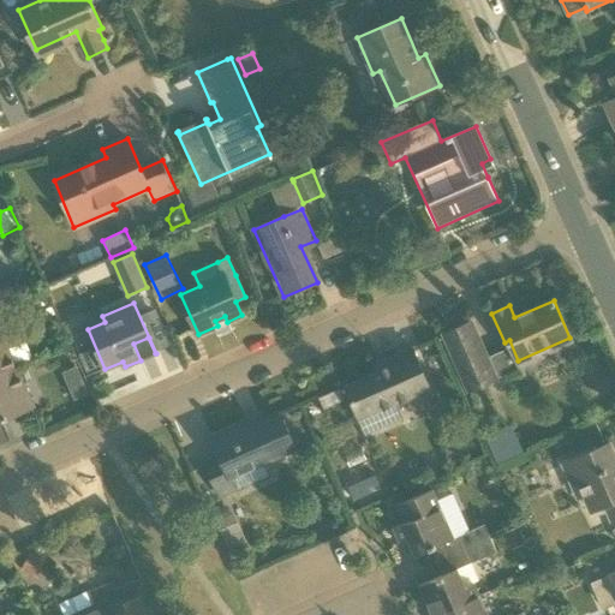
[(469,393),(499,380),(472,320),(442,333),(469,393)]
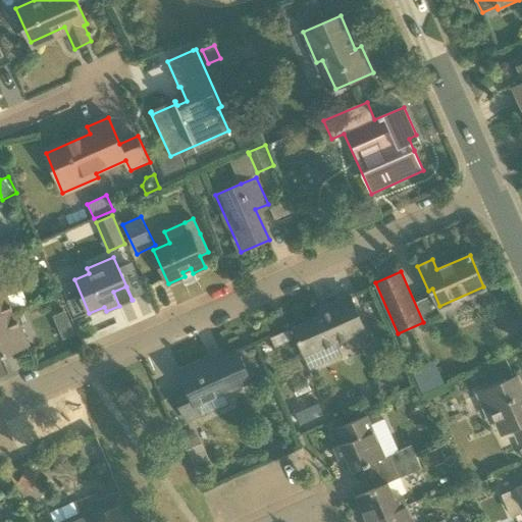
[(0,321),(15,315),(2,282),(0,282),(0,321)]
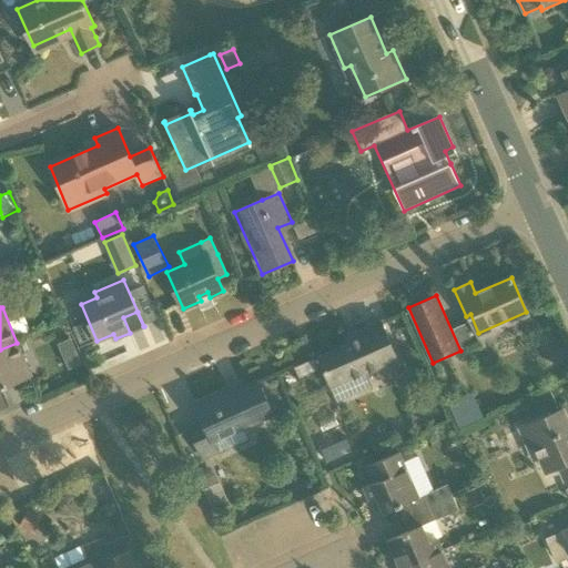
[(373,386),(367,373),(398,359),(382,322),(356,333),(357,334),(359,338),(320,356),(337,402),(373,386)]
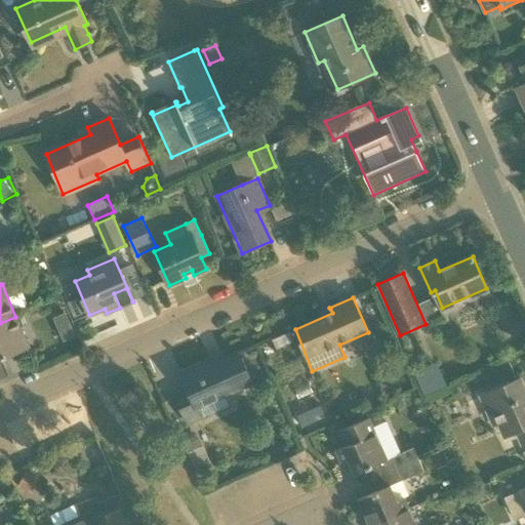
[(15,317),(0,323),(0,359),(29,347),(15,317)]
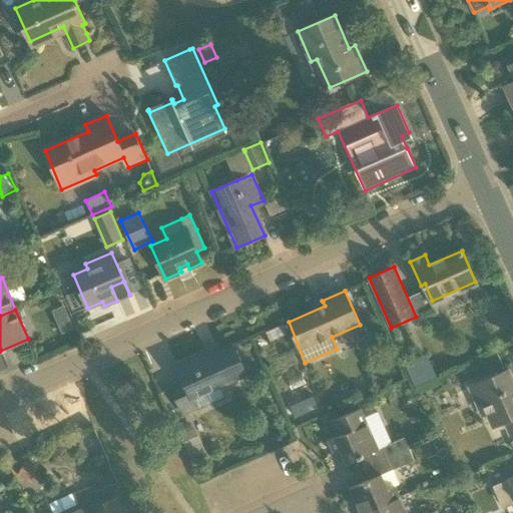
[(69,318),(58,323),(63,334),(74,329),(69,318)]
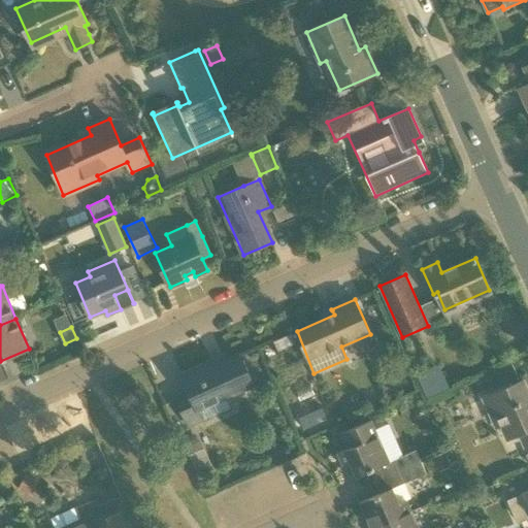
[(176,398),(177,401),(189,426),(203,420),(199,409),(254,385),(240,356),(215,367),(211,362),(182,375),(189,392),(176,398)]
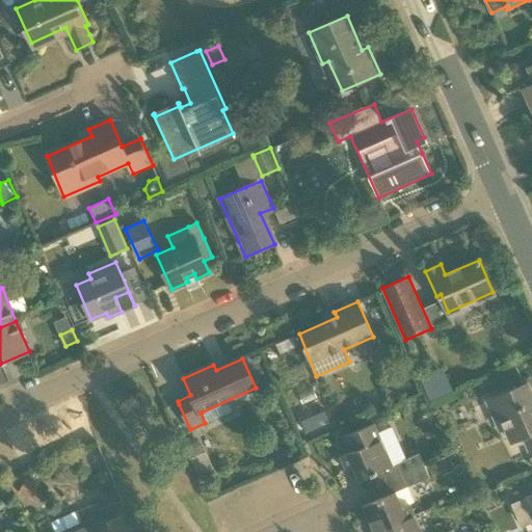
[(446,367),(422,373),(428,397),(452,392),(446,367)]
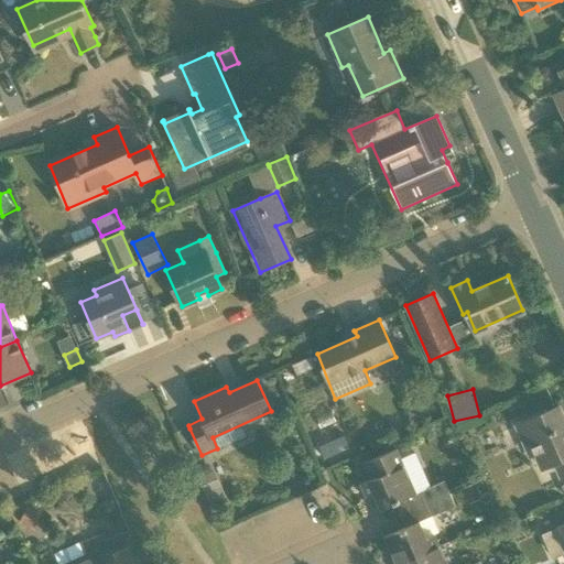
[(562,477),(563,476),(563,416),(560,407),(522,424),(542,469),(556,463),(562,477)]
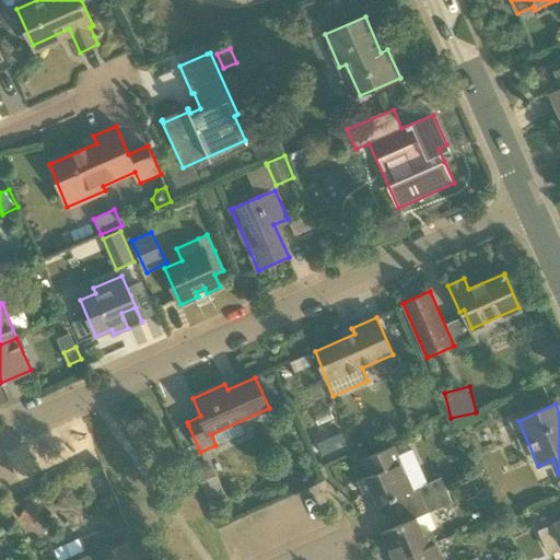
[(394,445),(382,451),(362,459),(369,476),(359,480),(364,493),(372,490),(378,505),(415,490),(394,445)]
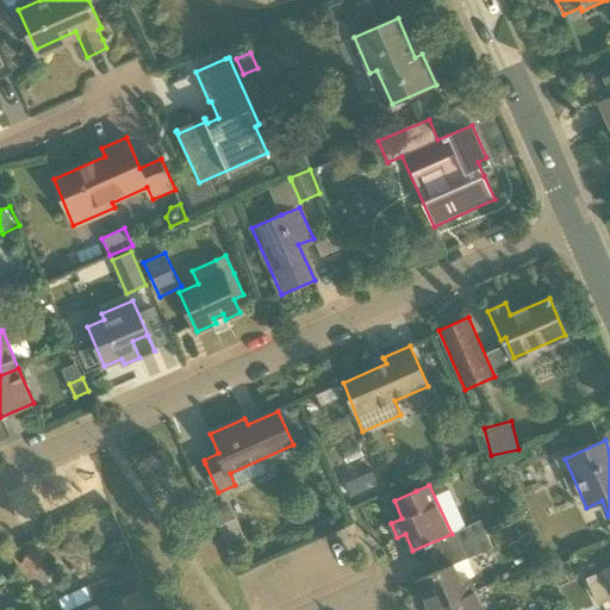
[(221,533),(240,524),(232,509),(213,517),(221,533)]
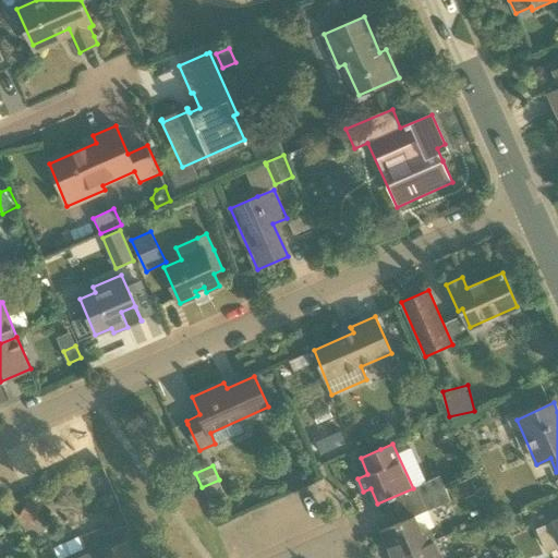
[(422,499),(446,488),(440,476),(416,486),(422,499)]
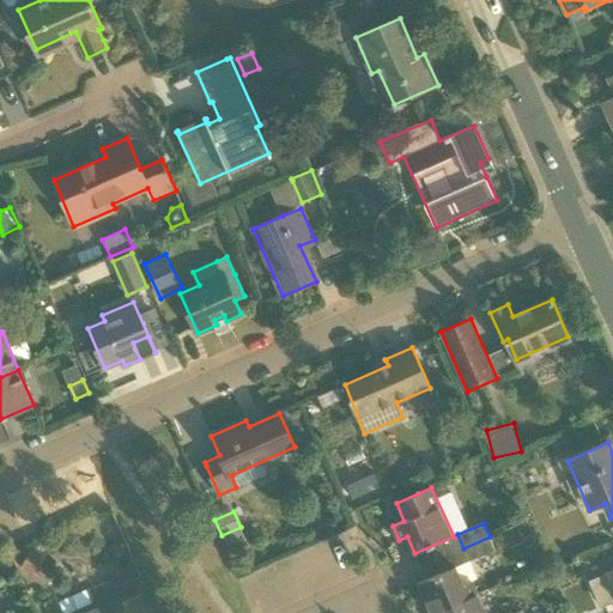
[(469,562),(496,550),(490,536),(463,548),(469,562)]
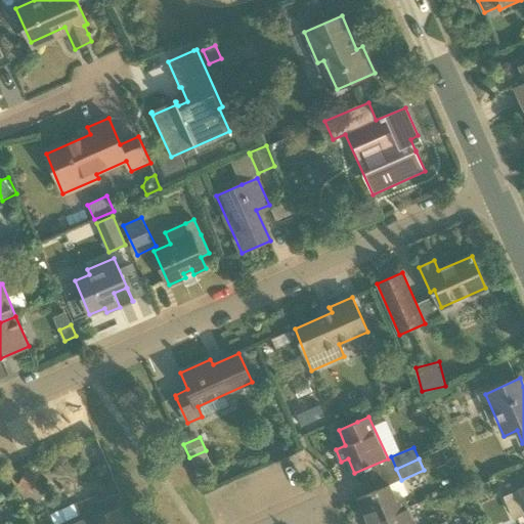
[(33,492),(40,477),(26,471),(18,486),(33,492)]
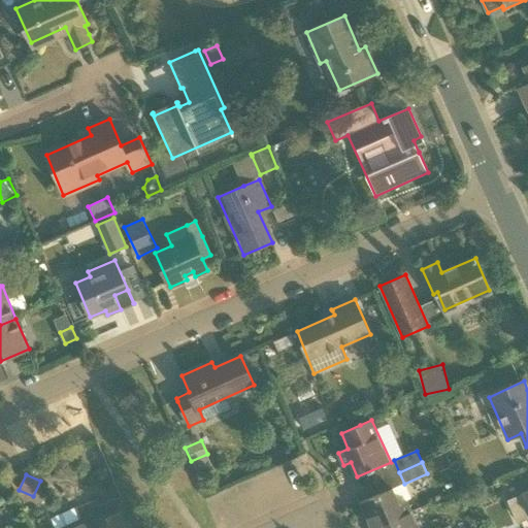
[(370,527),(374,527),(411,512),(406,500),(400,503),(393,488),(360,502),(370,527)]
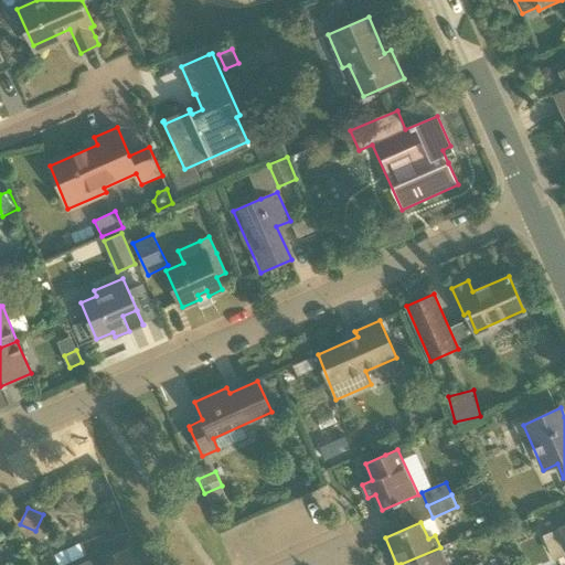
[(136,564),(137,564),(124,535),(123,534),(105,542),(107,547),(86,557),(80,544),(55,554),(60,564),(136,564)]
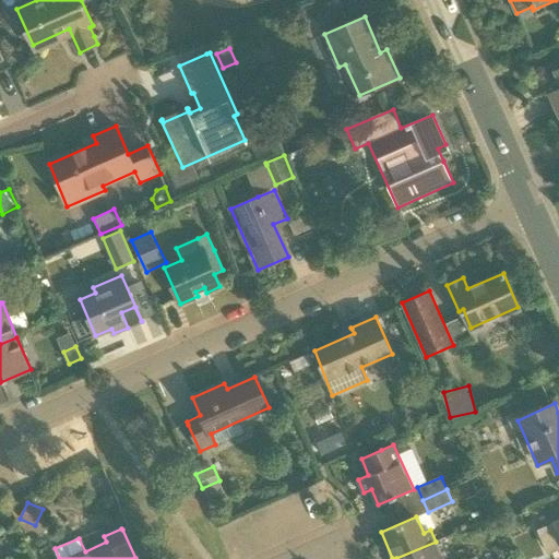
[(443,558),(436,542),(396,558),(443,558)]
